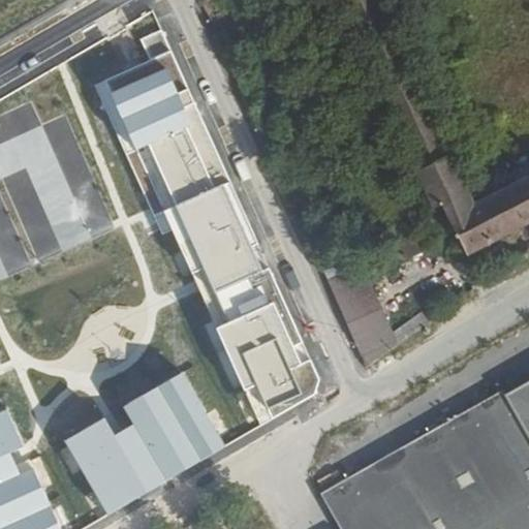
[(528,0),(337,0),(413,174),(452,158),(383,7),(397,0),(528,0)]
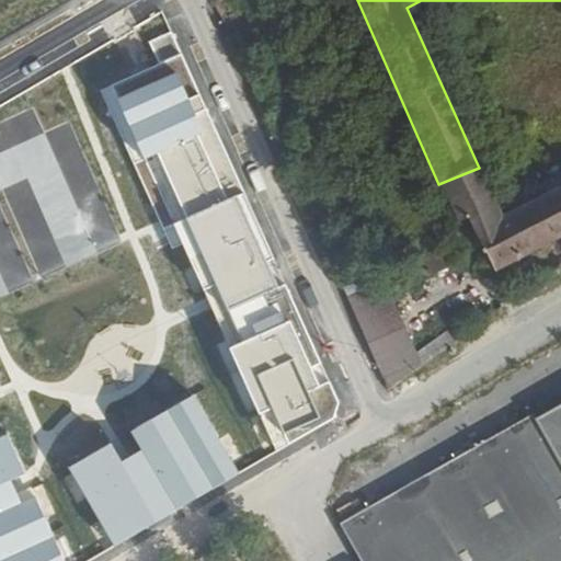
[(198,94),(186,99),(175,72),(164,65),(114,86),(144,159),(158,153),(241,341),(229,348),(277,454),(335,418),(340,403),(286,283),(275,287),(266,261),(273,256),(198,94)]
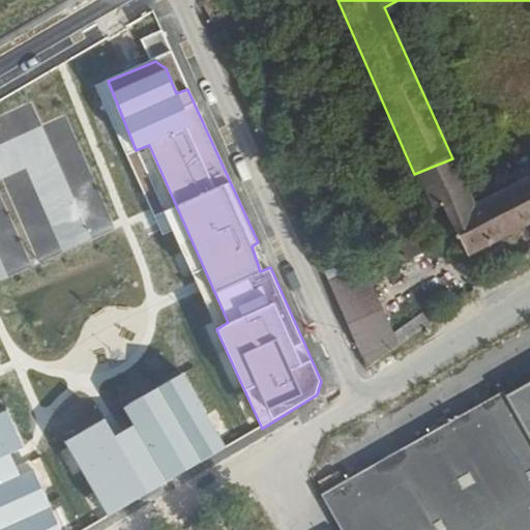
[(529,178),(473,206),(452,158),(414,174),(431,211),(439,207),(463,256),(529,223),(529,178)]
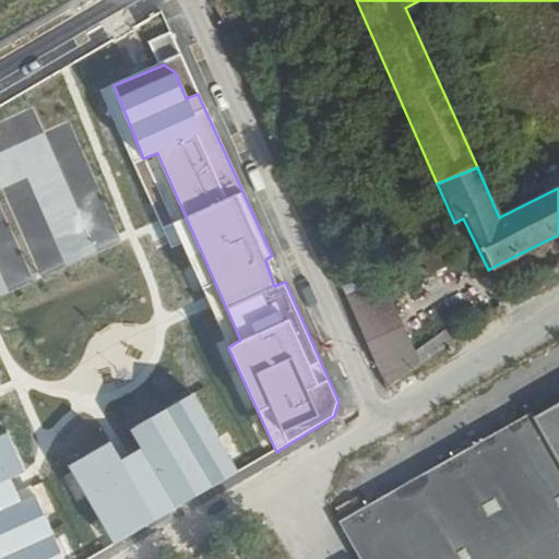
[(345,300),(384,388),(415,366),(379,285),(345,300)]
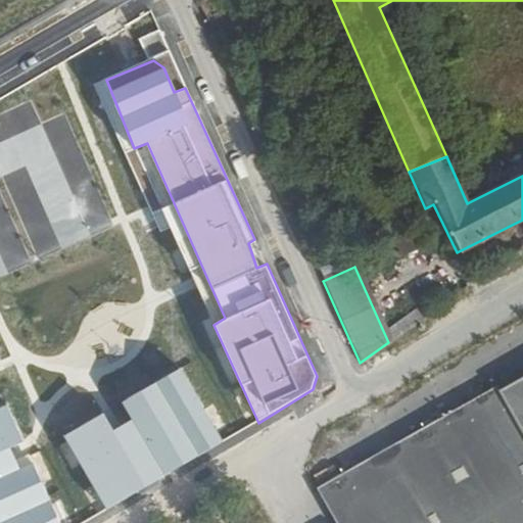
[(414,306),(387,327),(396,339),(423,319),(414,306)]
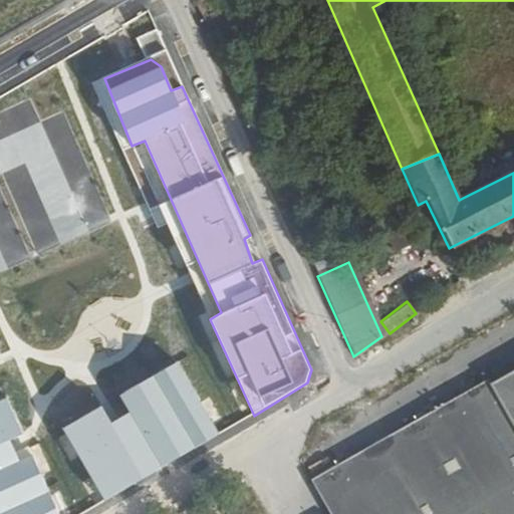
[(221,437),(179,363),(120,397),(130,412),(112,421),(103,405),(62,429),(105,503),(221,437)]
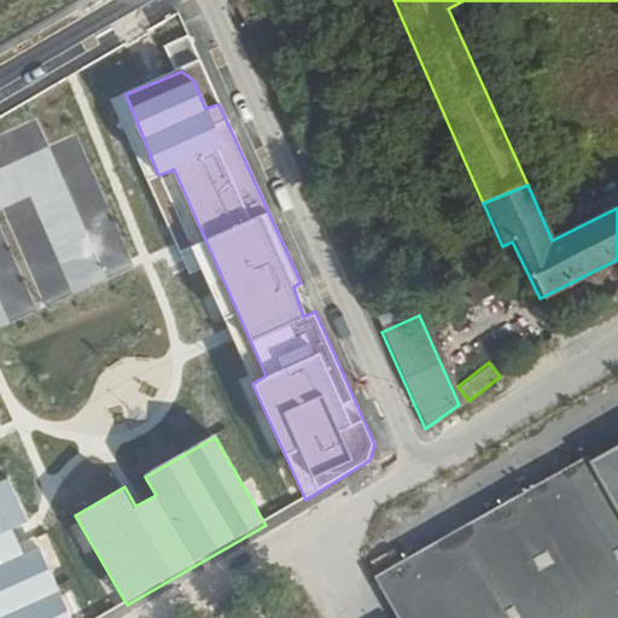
[(617,617),(617,445),(589,462),(586,458),(374,575),(398,617),(617,617)]
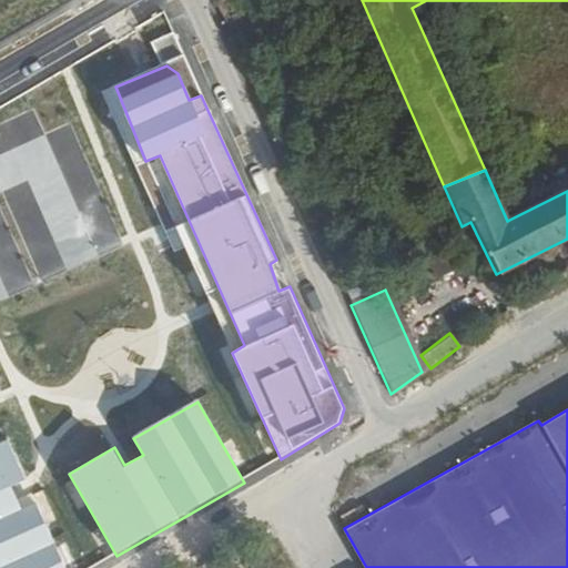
[(0,440),(0,567),(67,567),(36,503),(21,509),(11,487),(26,479),(8,438),(0,440)]
